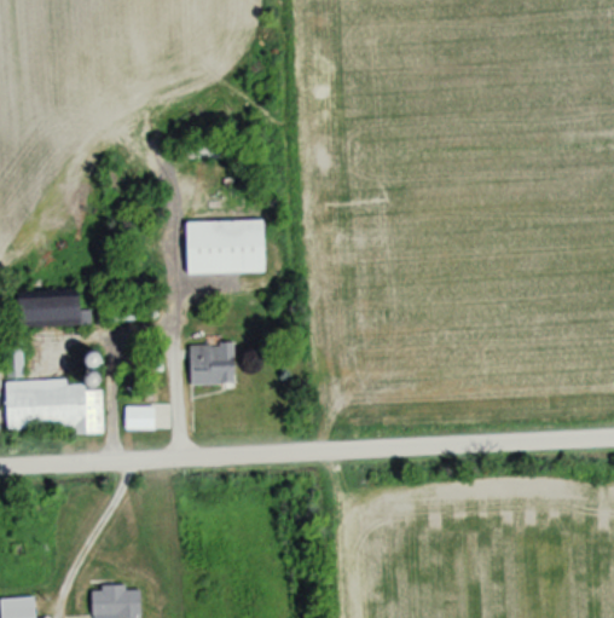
[(264,272),(264,220),(186,221),(186,273),(264,272)]
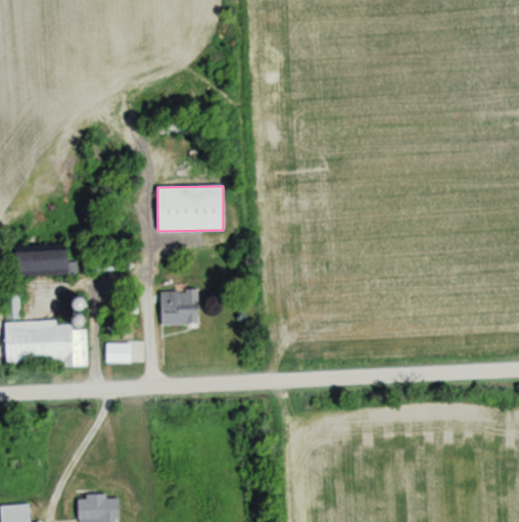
[(9,250),(10,276),(71,275),(69,248),(9,250)]
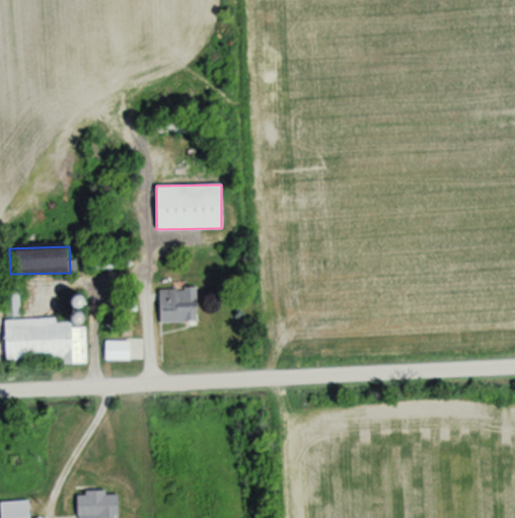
[(21,315),(21,286),(12,286),(12,318),(4,318),(5,358),(59,358),(59,363),(87,362),(87,314),(21,315)]
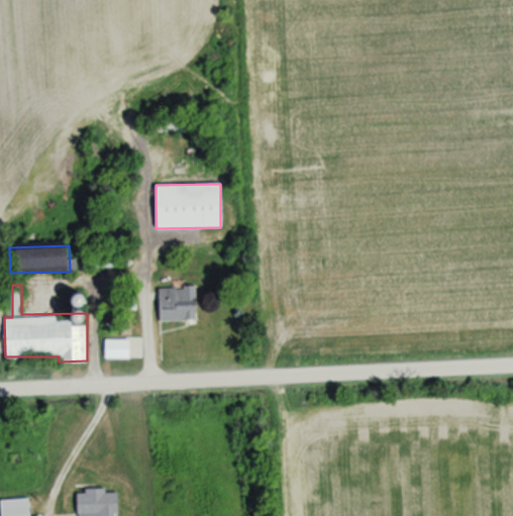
[(161,320),(197,319),(197,288),(160,289),(161,320)]
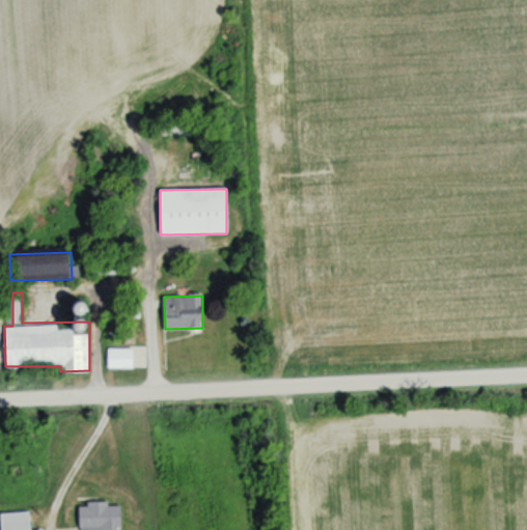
[(79,503),(78,529),(121,529),(121,503),(79,503)]
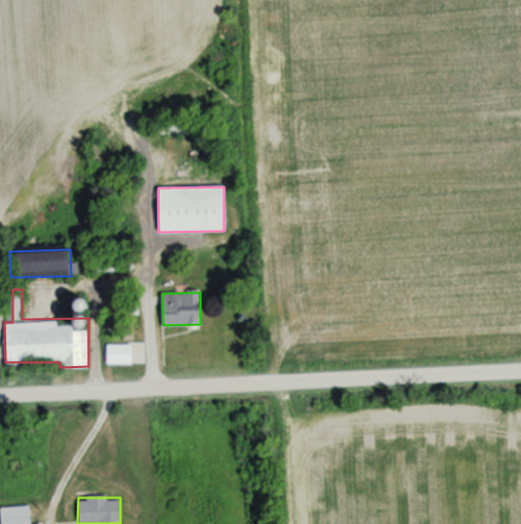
[(0,507),(1,523),(31,523),(30,505),(0,507)]
